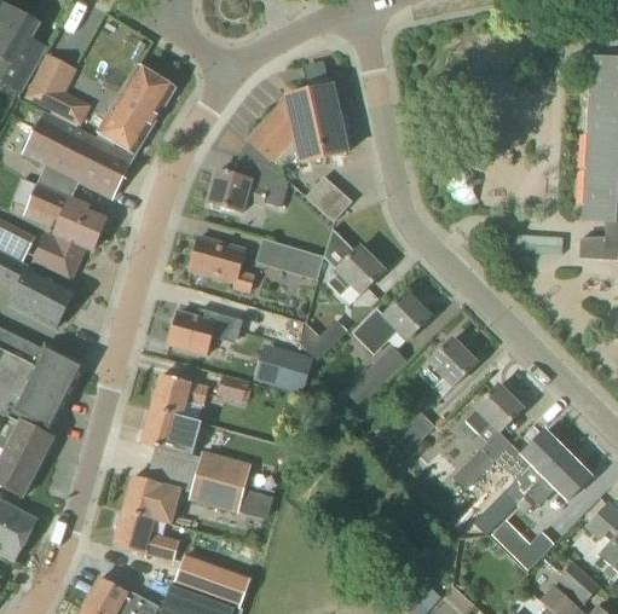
[(0,77),(21,90),(45,46),(30,38),(39,22),(3,1),(0,5),(0,77)]
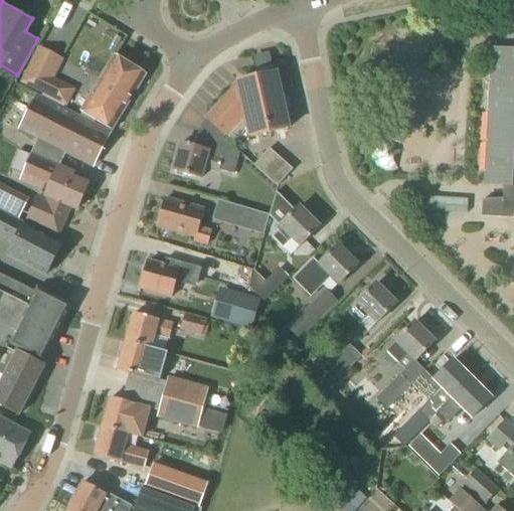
[(482,196),(482,214),(506,215),(513,216),(513,46),(491,45),(491,47),(490,77),(484,183),(503,183),(504,196),(482,196)]
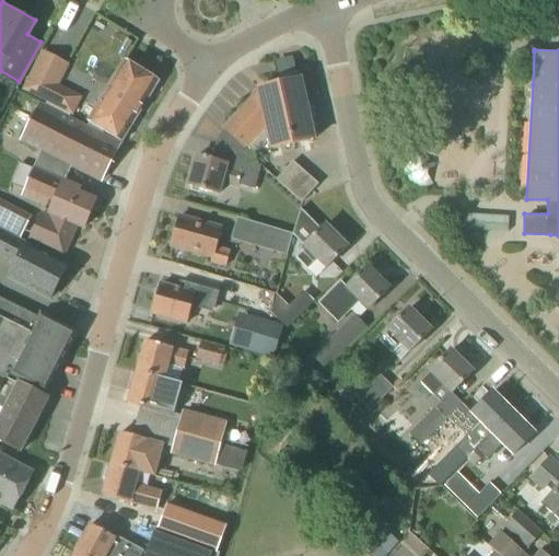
[(121,140),(159,79),(125,58),(88,119),(121,140)]
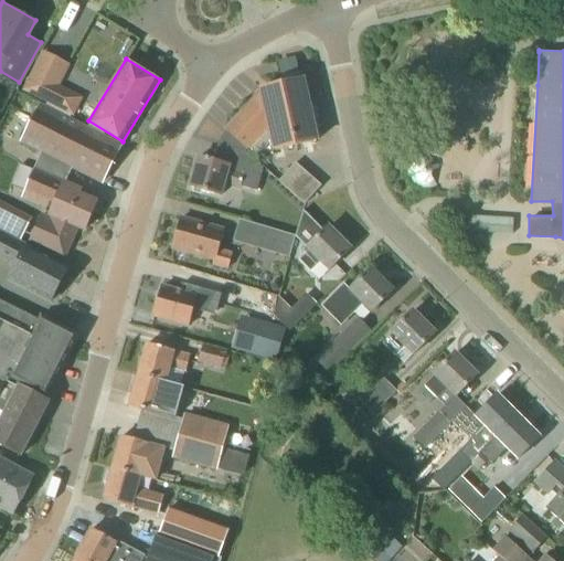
[(35,71),(27,88),(50,101),(59,82),(35,71)]
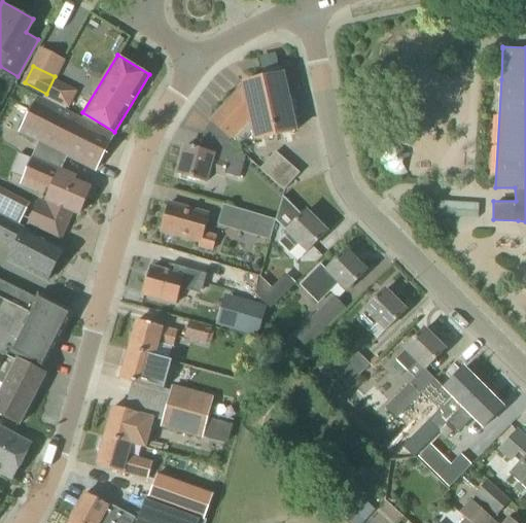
[(283,72),(281,66),(261,71),(263,76),(243,81),(209,118),(236,143),(255,138),(296,129),(283,72)]
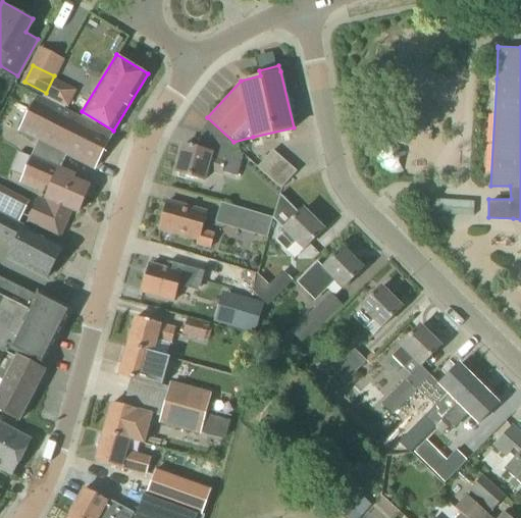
[(95,166),(112,133),(38,95),(20,128),(95,166)]
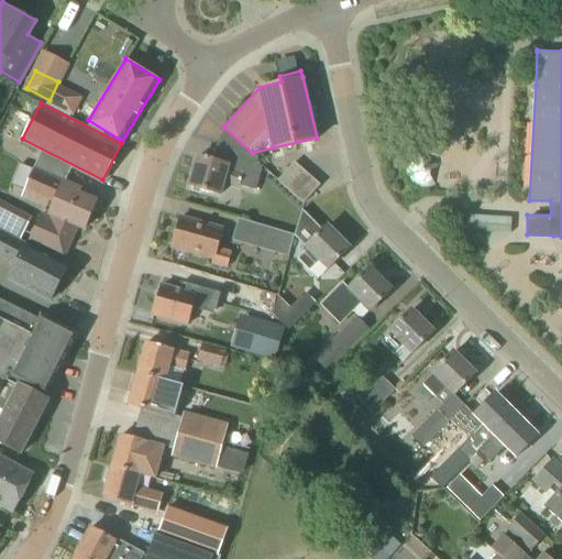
[(256,188),(263,165),(251,154),(237,149),(232,166),(229,165),(229,164),(197,155),(189,184),(221,193),(223,182),(240,186),(240,183),(256,188)]
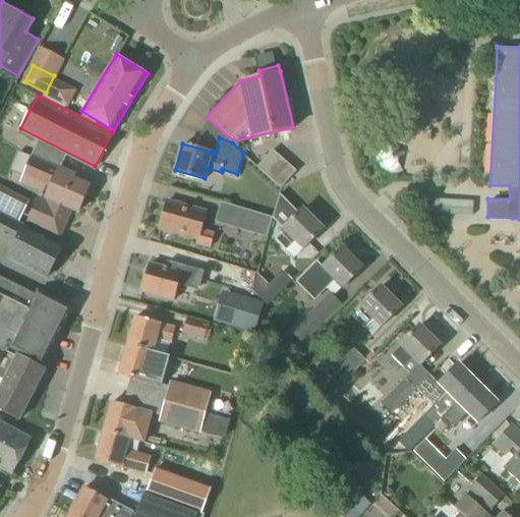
[(281,186),(297,169),(273,147),(257,165),(281,186)]
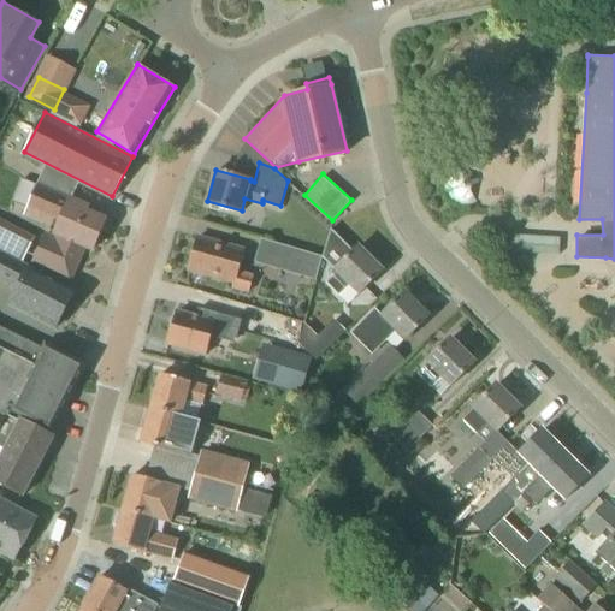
[(37,181),(24,213),(52,225),(51,227),(54,230),(53,232),(46,229),(40,243),(31,264),(42,268),(71,282),(87,245),(93,248),(106,218),(86,209),(88,205),(71,197),(72,196),(71,196),(37,182),(37,181)]
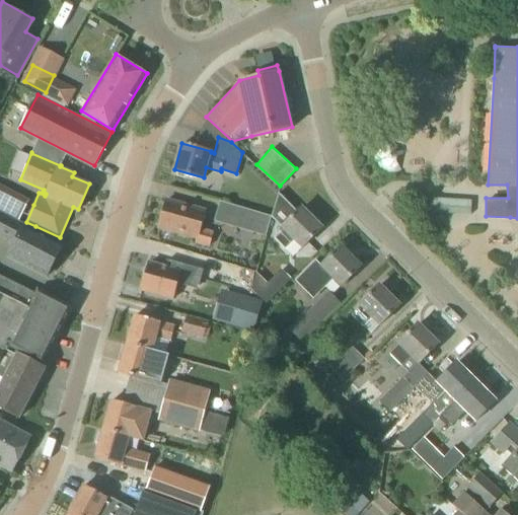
[(391,171),(407,167),(402,152),(387,156),(391,171)]
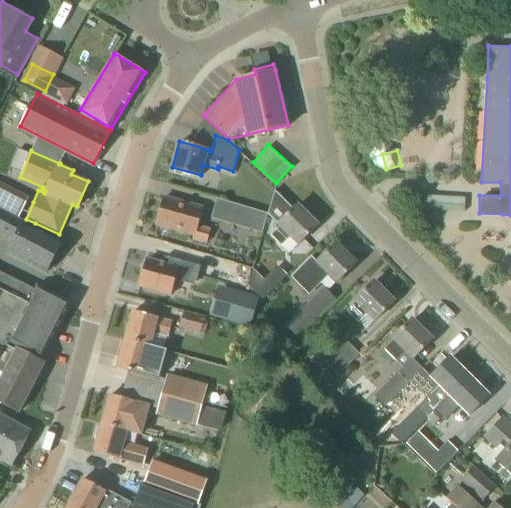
[(0,206),(18,216),(27,198),(15,191),(4,186),(0,193),(0,206)]
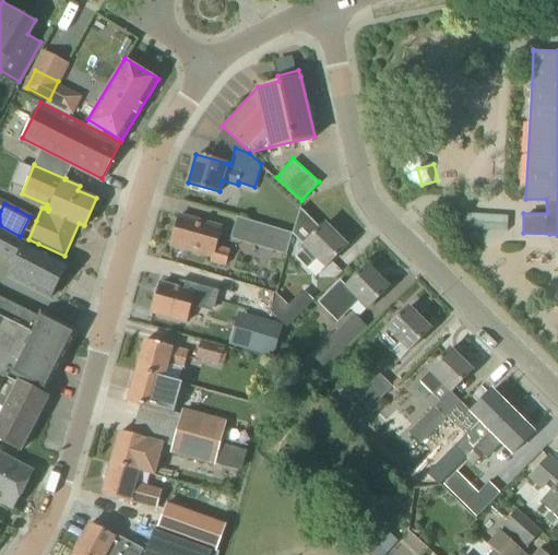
[(225,264),(227,258),(230,247),(215,243),(221,224),(180,213),(171,244),(212,255),(211,260),(225,264)]
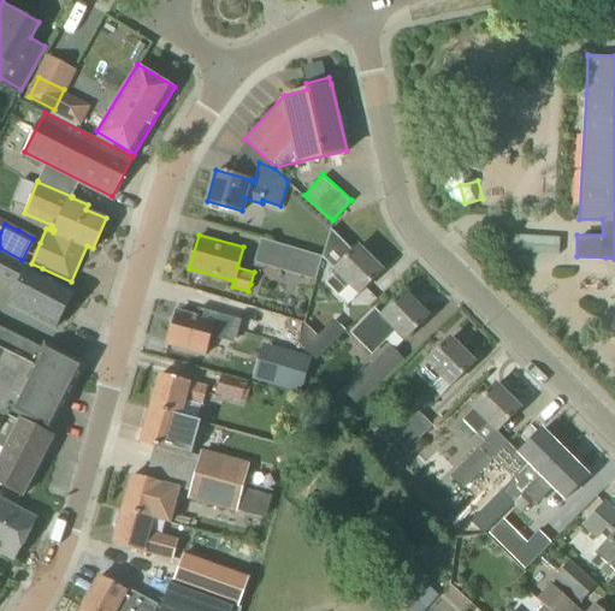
[(315,278),(323,254),(261,236),(254,260),(315,278)]
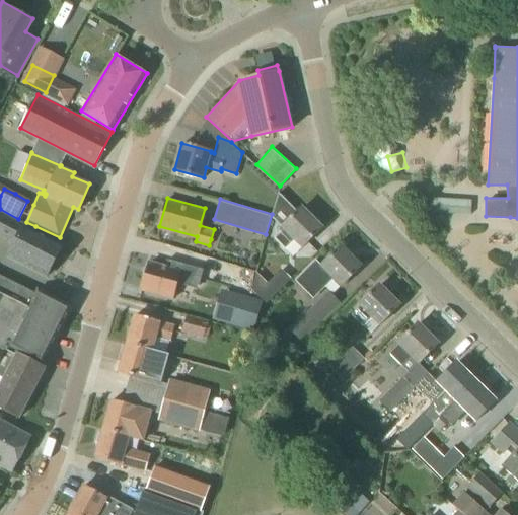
[(302,246),(322,226),(302,206),(282,226),(284,227),(275,236),(286,247),(295,238),(302,246)]
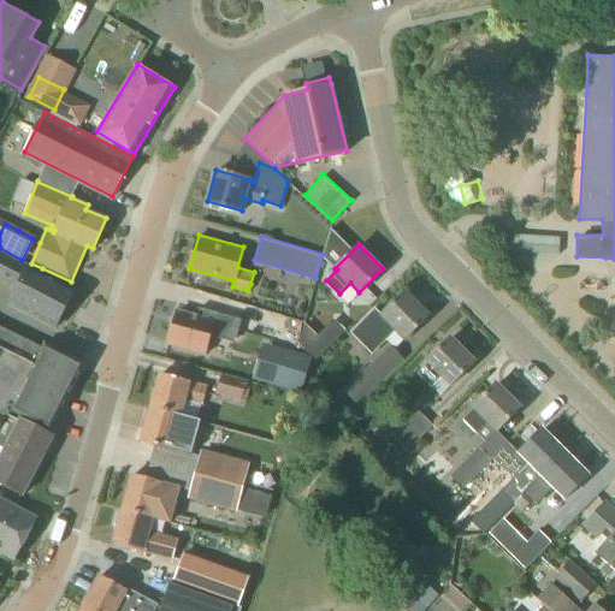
[(30,266),(30,265),(0,249),(0,279),(17,289),(10,302),(55,326),(75,289),(30,266)]
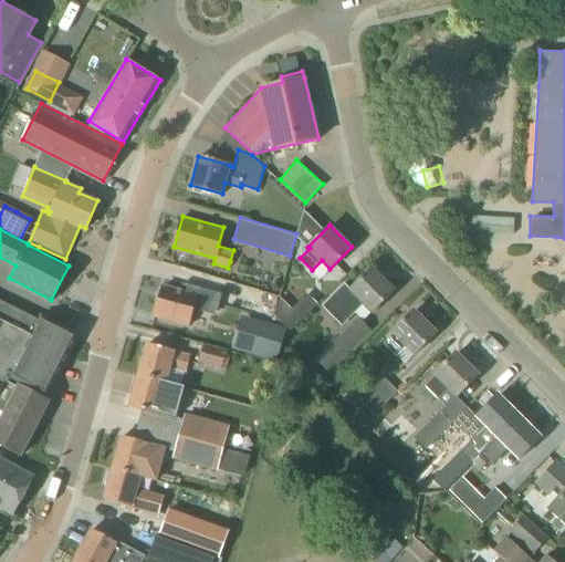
[(394,289),(372,267),(351,288),(345,282),(322,304),(342,323),(354,312),(364,303),(372,311),(394,289)]
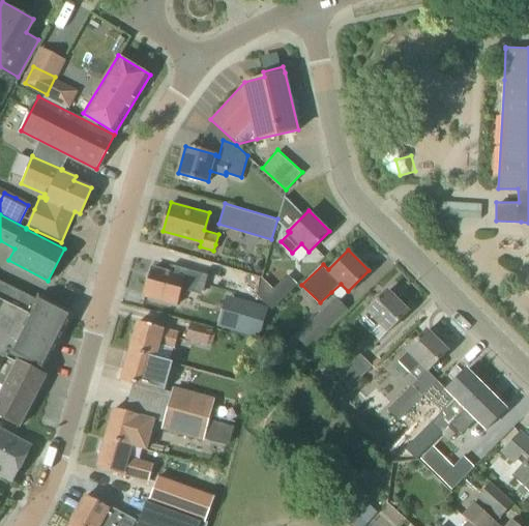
[(197,286),(201,270),(183,265),(180,273),(153,266),(145,294),(177,302),(182,283),(197,286)]
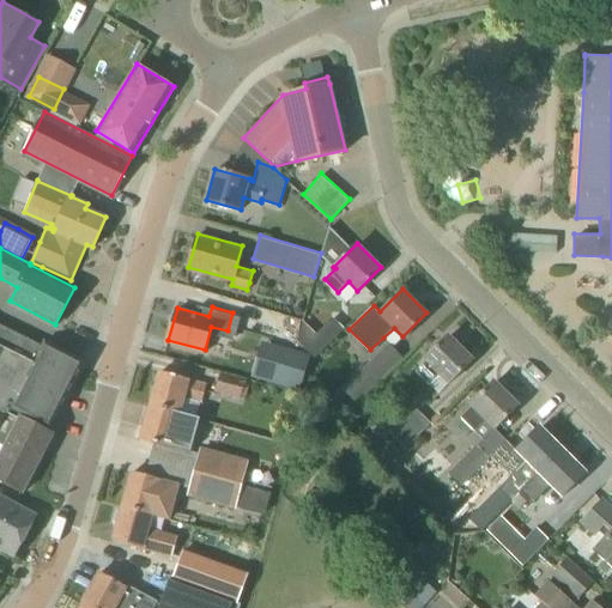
[(343,327),(332,316),(315,333),(303,321),(297,339),(314,356),(343,327)]
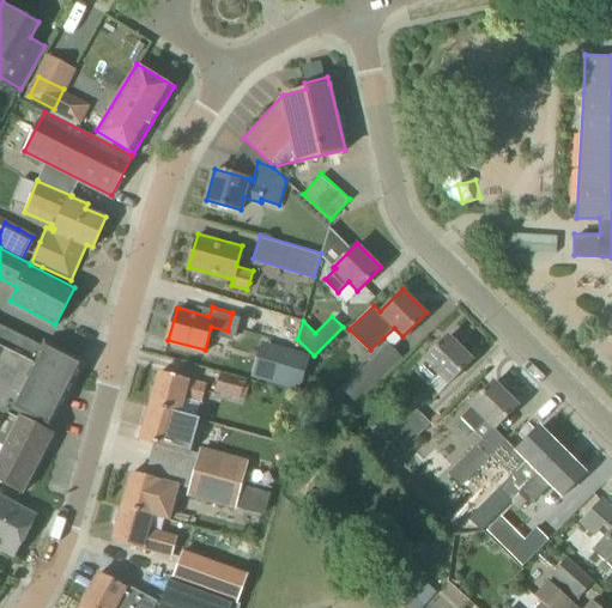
[(449,382),(472,358),(448,334),(424,358),(425,359),(416,370),(429,383),(440,372),(449,382)]
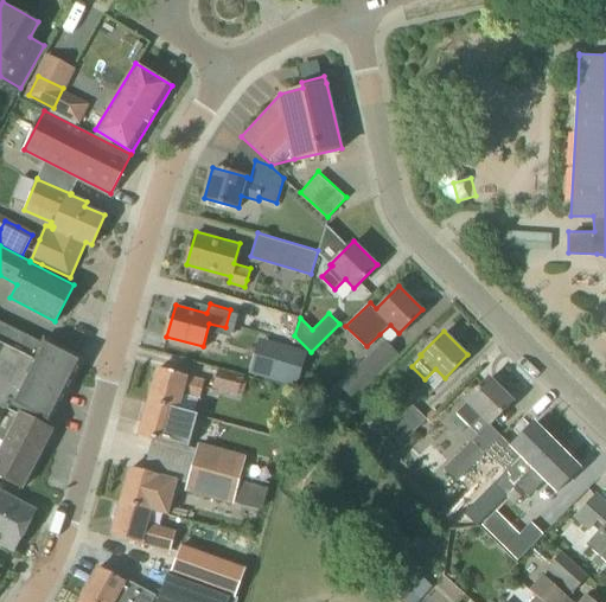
[(0,474),(21,486),(46,440),(51,429),(52,428),(50,427),(85,357),(44,337),(42,341),(48,344),(36,366),(17,357),(17,351),(0,343),(0,474)]
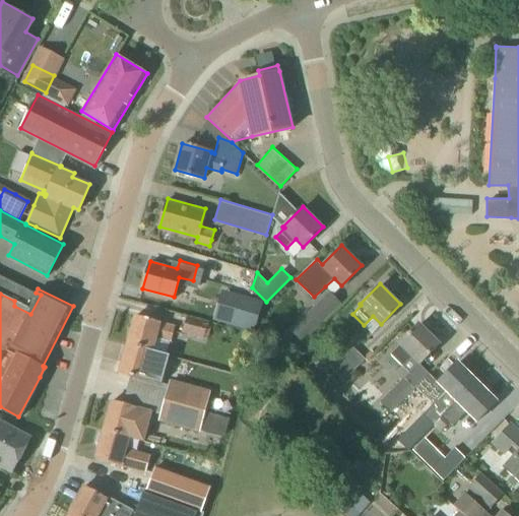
[(303,341),(341,302),(329,289),(289,329),(303,341)]
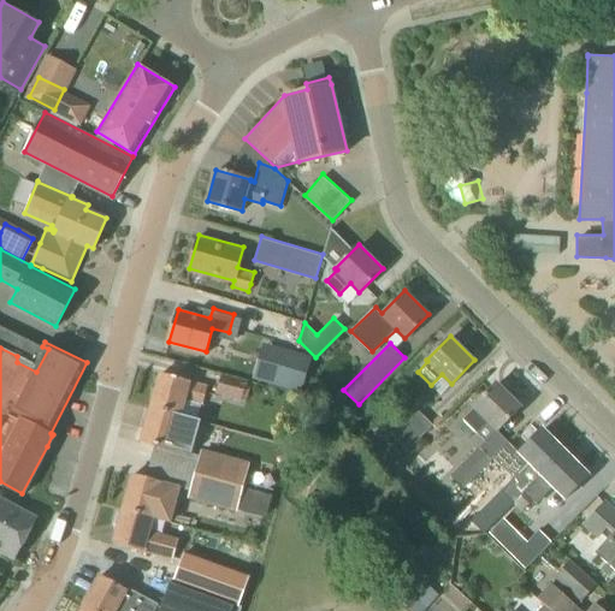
[(264,345),(258,366),(254,378),(301,391),(303,379),(309,359),(264,345)]
